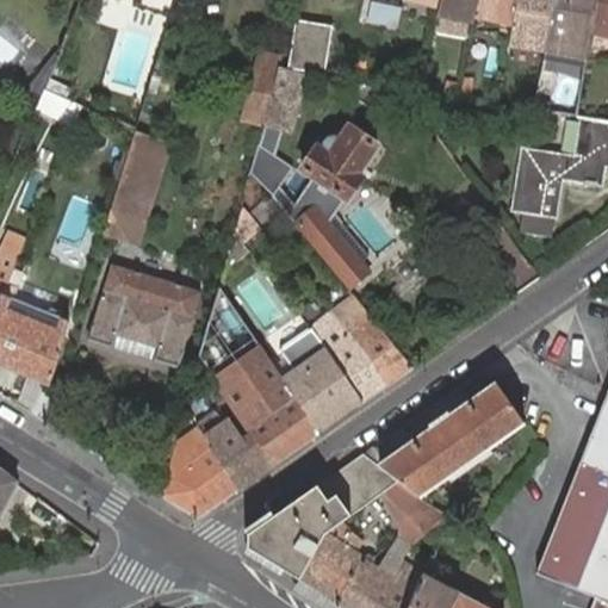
[(401,7),(371,0),(367,19),(397,25),(401,7)]
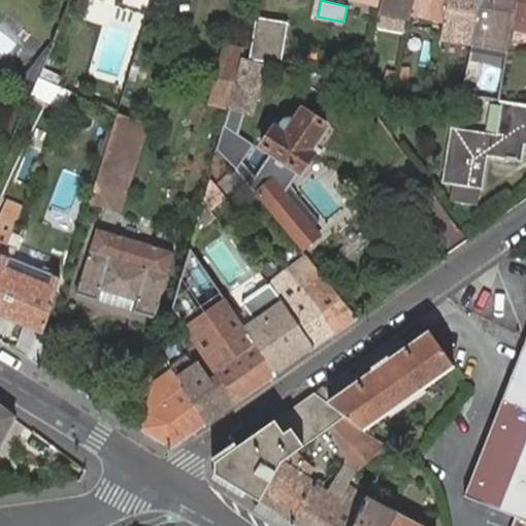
[(380,0),(379,5),(377,11),(407,17),(408,12),(412,0),(380,0)]
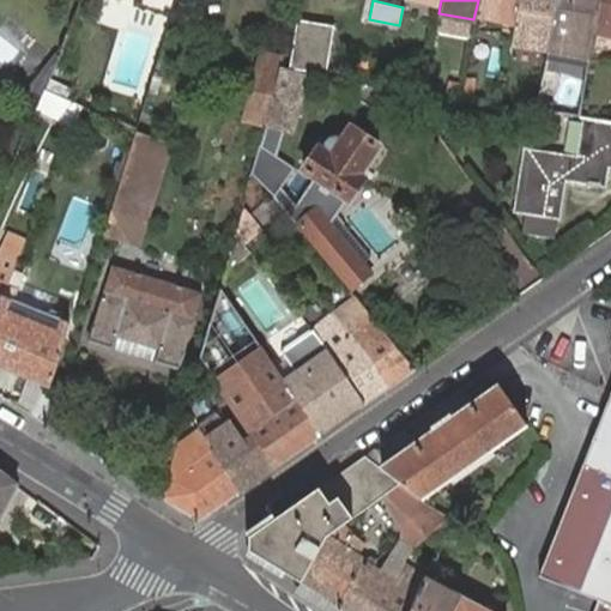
[(478,0),(475,14),(473,19),(472,28),(496,32),(496,38),(510,41),(509,44),(545,52),(546,50),(550,29),(554,14),(551,13),(554,0),(478,0)]
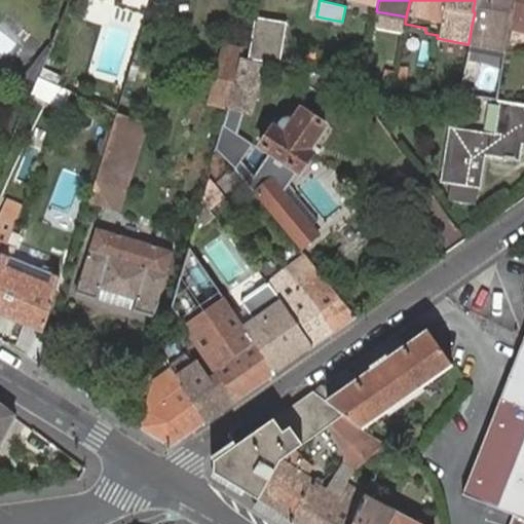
[(475,0),(473,11),(475,12),(472,25),(469,43),(503,50),(508,27),(512,0),(475,0)]
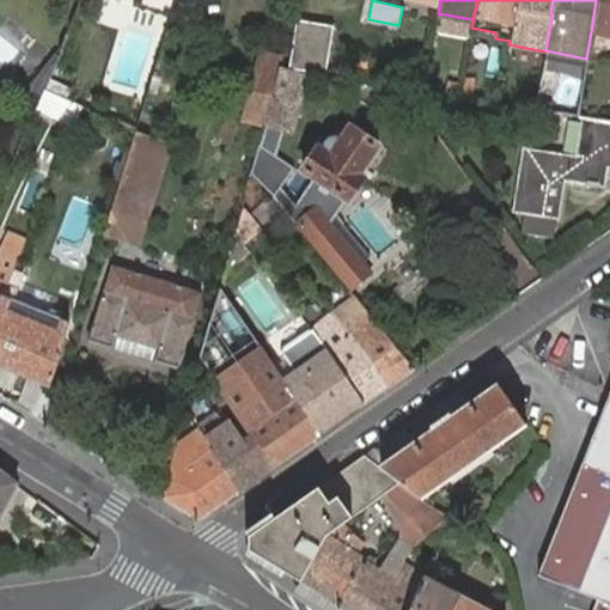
[(596,0),(591,31),(609,34),(609,0),(596,0)]
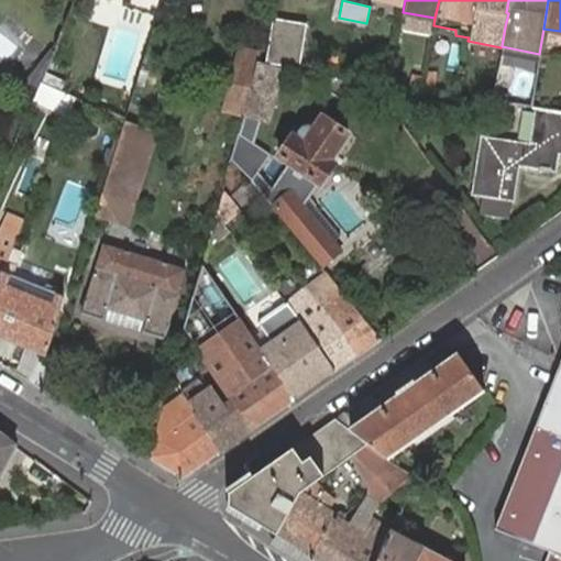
[(272,17),(264,62),(298,68),(306,23),(272,17)]
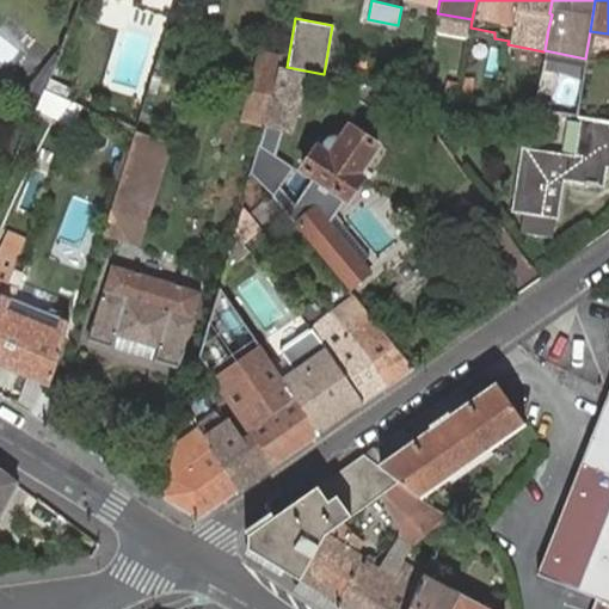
[(494,32),(471,28),(468,34),(494,38),(494,32)]
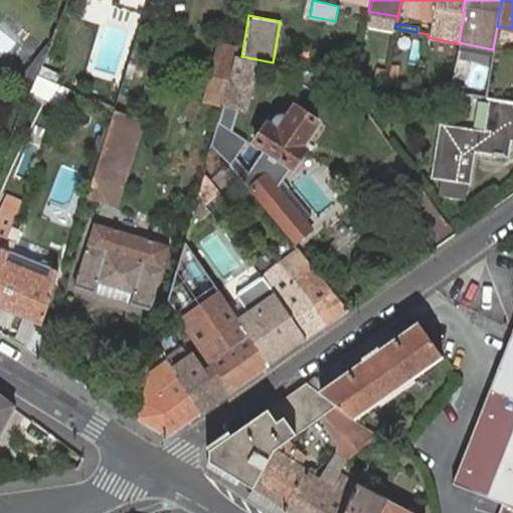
[(47,47),(43,43),(24,68),(35,77),(36,74),(39,66),(47,47)]
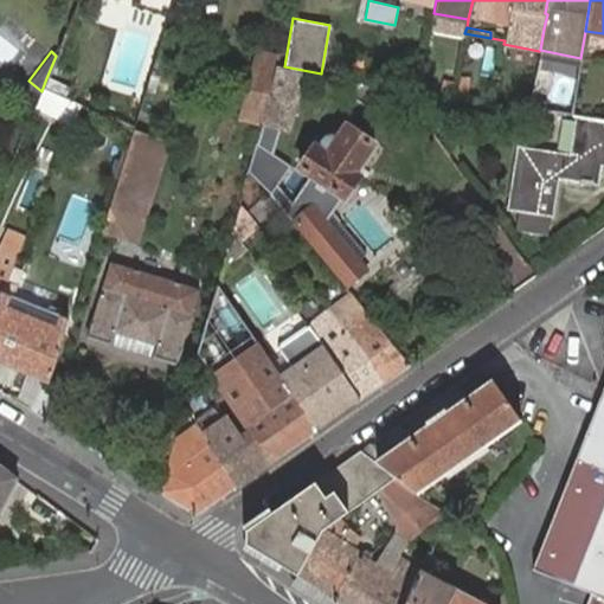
[(276,66),(278,57),(258,52),(254,69),(274,74),(276,66)]
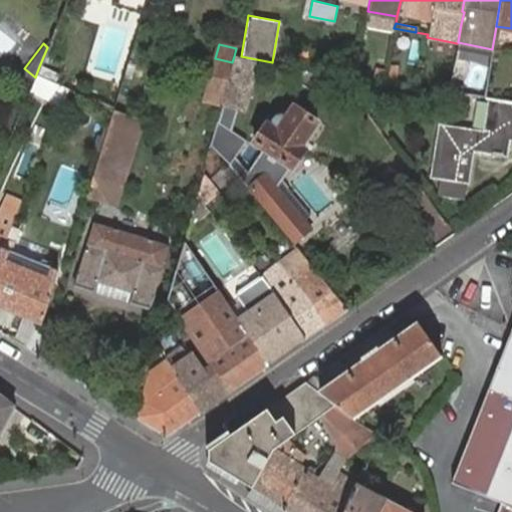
[(256,60),(234,56),(232,62),(222,101),(221,103),(244,109),(256,60)]
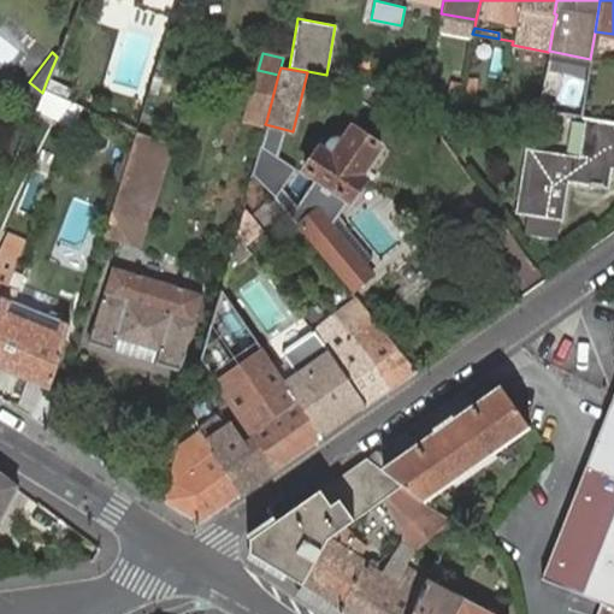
[(278,75),(258,70),(246,117),(266,122),(278,75)]
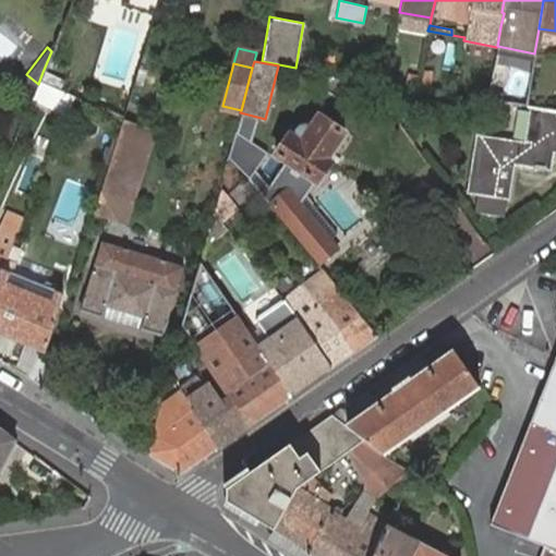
[(62,82),(43,72),(39,81),(59,89),(62,82)]
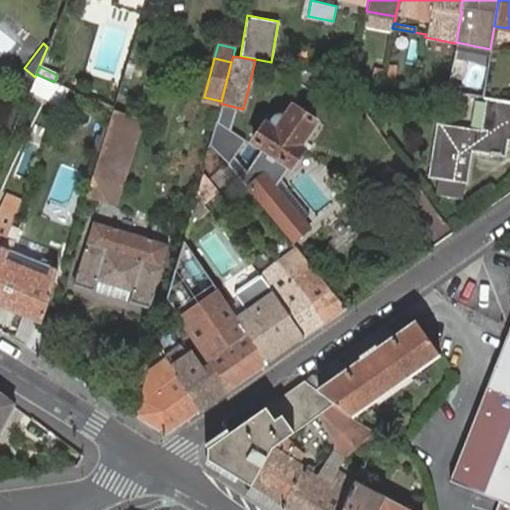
[(61,105),(68,88),(54,82),(36,74),(35,77),(30,89),(29,90),(61,105)]
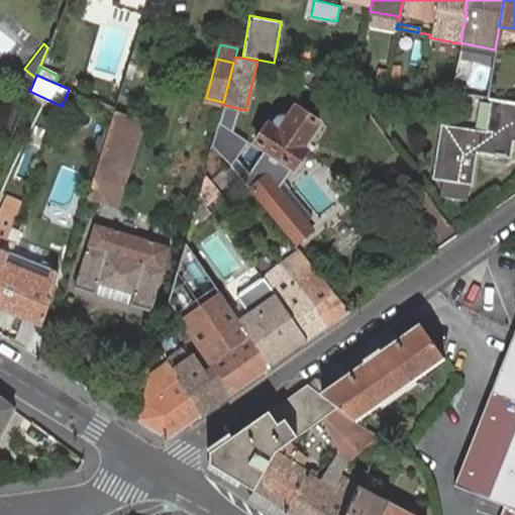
[(514,101),(491,98),(486,131),(441,125),(433,176),(470,181),(475,148),(508,153),(511,137),(514,137),(514,101)]
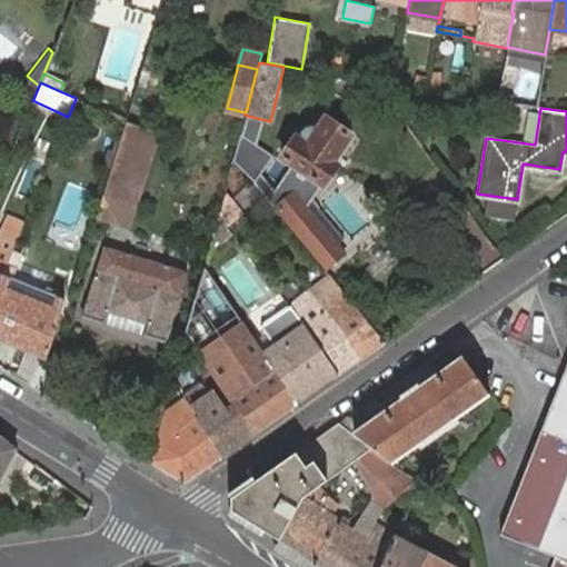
[(38,115),(30,111),(16,143),(23,147),(38,115)]
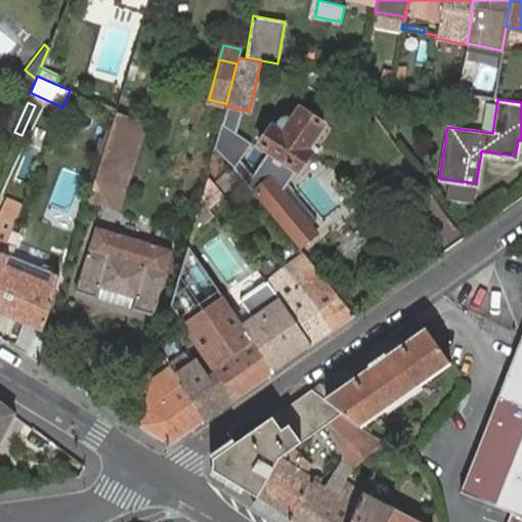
[(258,144),(297,171),(310,150),(306,147),(307,146),(311,141),(311,140),(323,123),(299,106),(294,114),(292,118),(291,118),(290,117),(289,117),(288,117),(287,117),(286,117),(285,117),(284,116),(284,117),(283,118),(281,118),(281,117),(280,118),(280,119),(279,119),(278,120),(277,121),(277,122),(276,122),(276,123),(275,124),(274,126),(271,124),(258,144)]
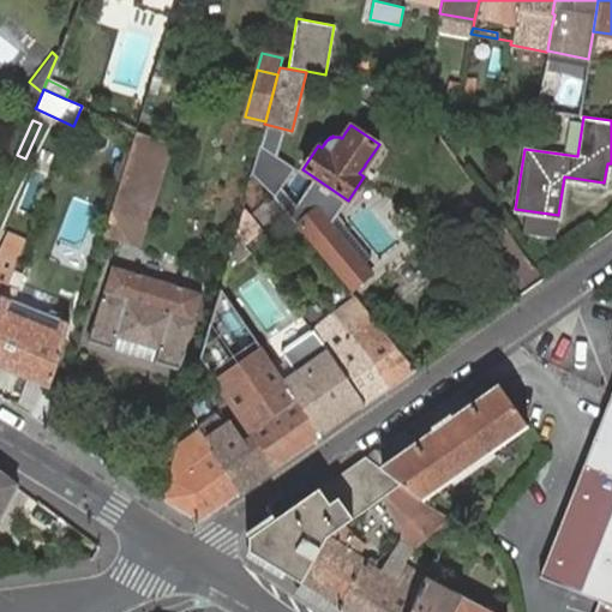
[(135,133),(130,147),(162,156),(167,143),(135,133)]
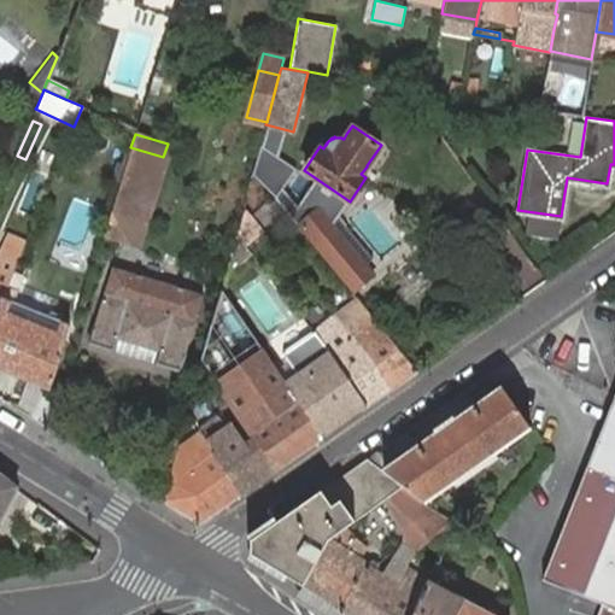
[(296,168),(259,145),(252,174),(275,198),(296,168)]
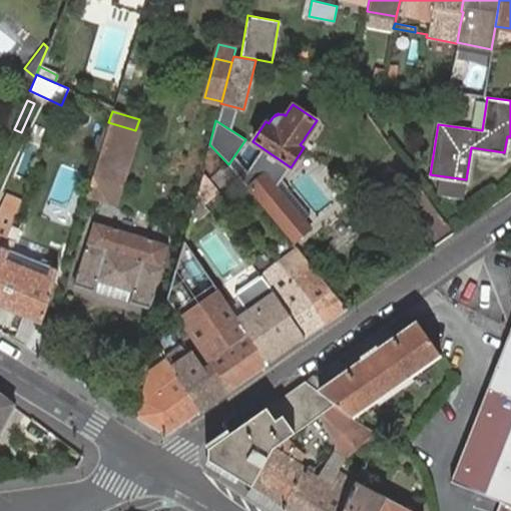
[(108,122),(87,192),(108,200),(114,182),(119,184),(135,130),(108,122)]
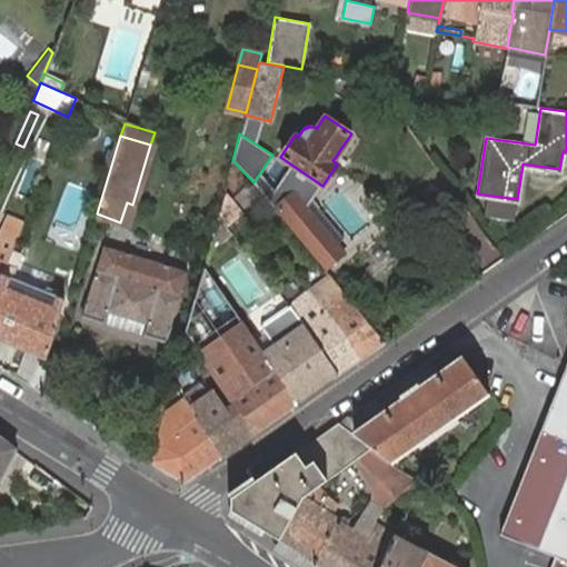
[(250,186),(236,197),(244,206),(258,195),(250,186)]
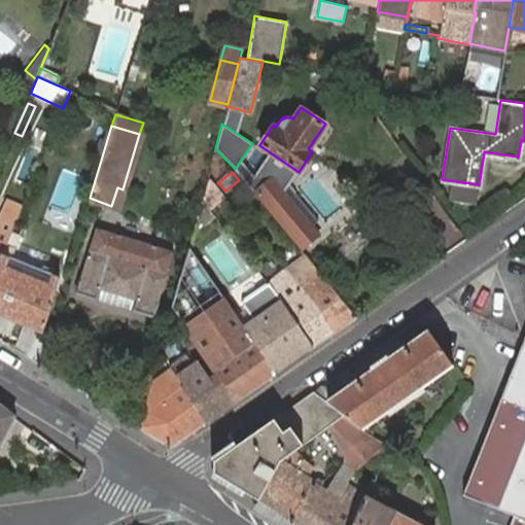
[(223,195),(209,177),(203,200),(208,208),(223,195)]
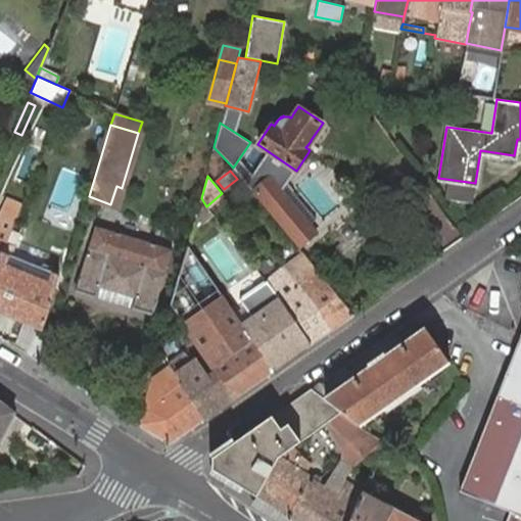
[(116,186),(110,204),(116,205),(122,188),(116,186)]
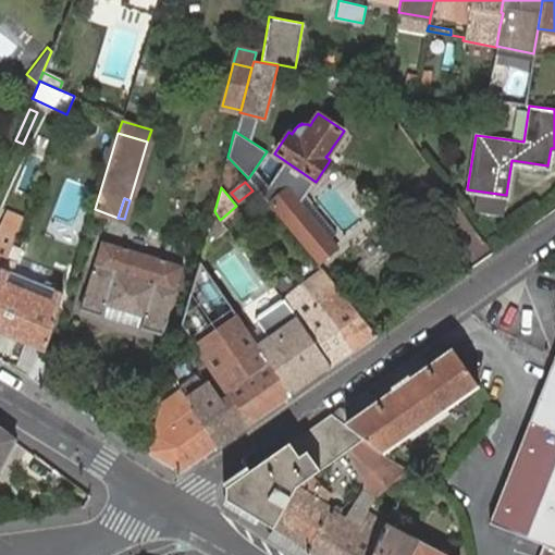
[(20,225),(23,218),(8,211),(0,227),(0,270),(11,246),(11,244),(20,225)]
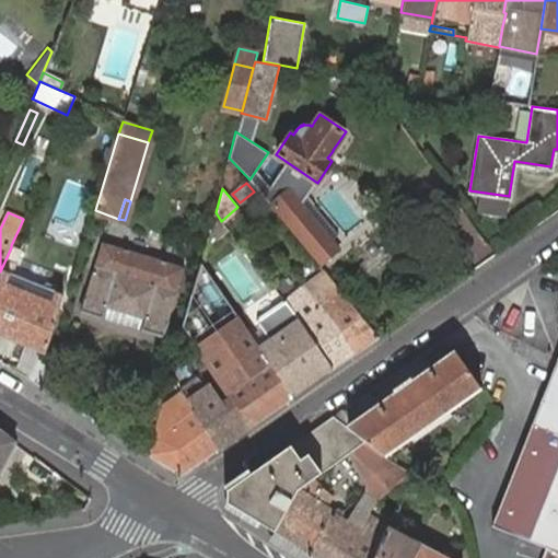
[(227,229),(213,213),(209,231),(216,239),(227,229)]
